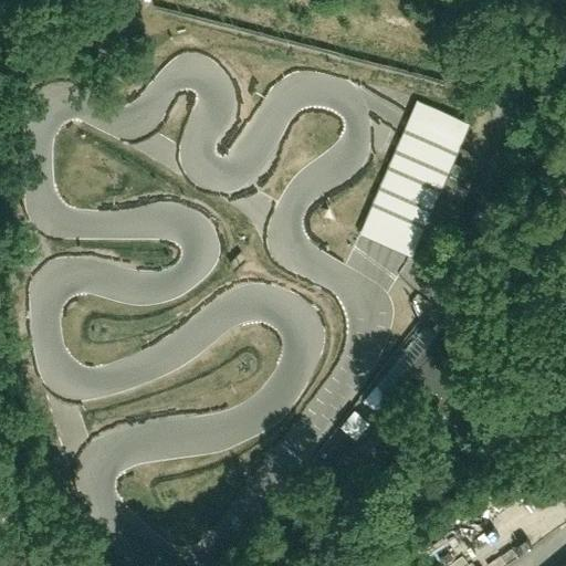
[(143,17),(139,29),(159,33),(161,21),(143,17)]
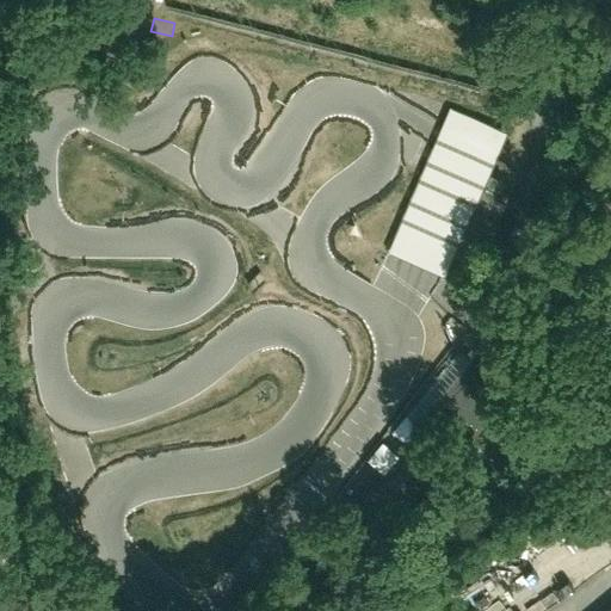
[(170,49),(190,53),(192,41),(172,36),(170,49)]
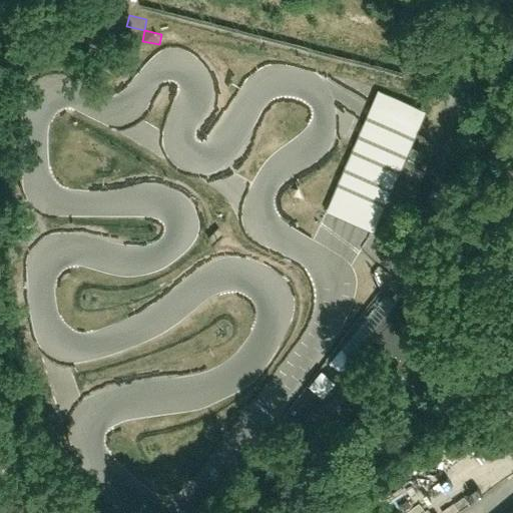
[(330,203),(327,209),(375,229),(377,225),(425,110),(418,107),(377,90),(369,110),(344,169),(337,186),(330,203)]
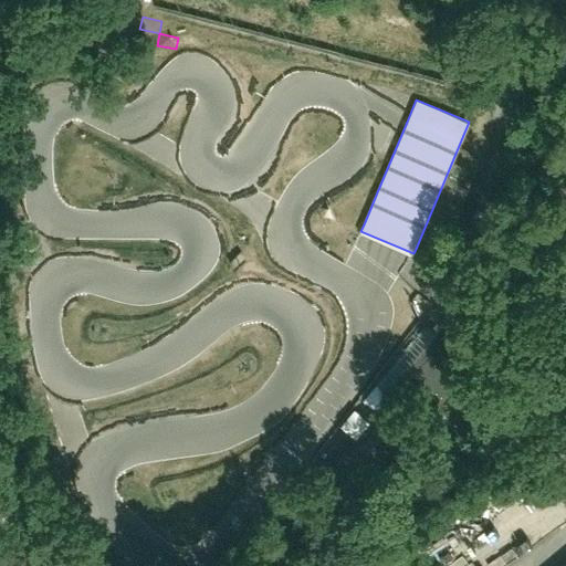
[(456,218),(474,177),(463,171),(467,165),(458,160),(419,244),(413,257),(433,265),(456,218)]
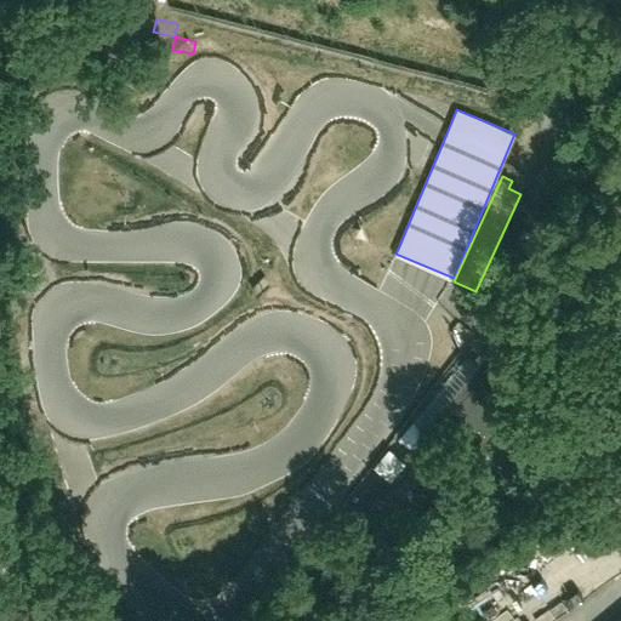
[(396,476),(365,511),(392,534),(416,505),(414,502),(453,457),(461,466),(519,399),(533,383),(500,354),(486,370),(468,354),(412,420),(423,428),(431,434),(396,476)]
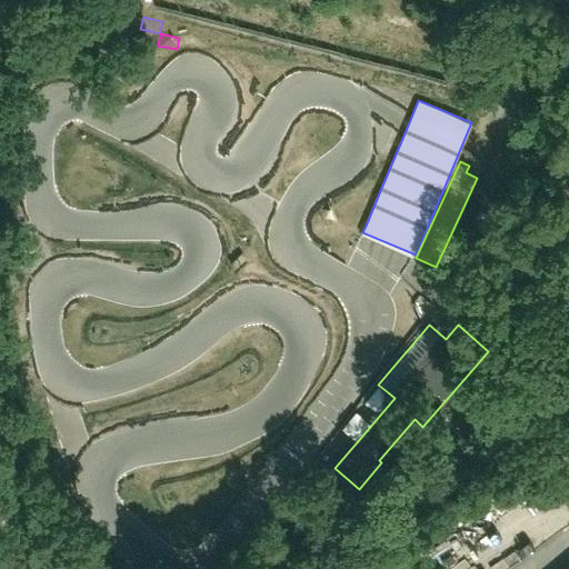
[(461,547),(446,562),(451,568),(463,568),(473,560),(461,547)]
